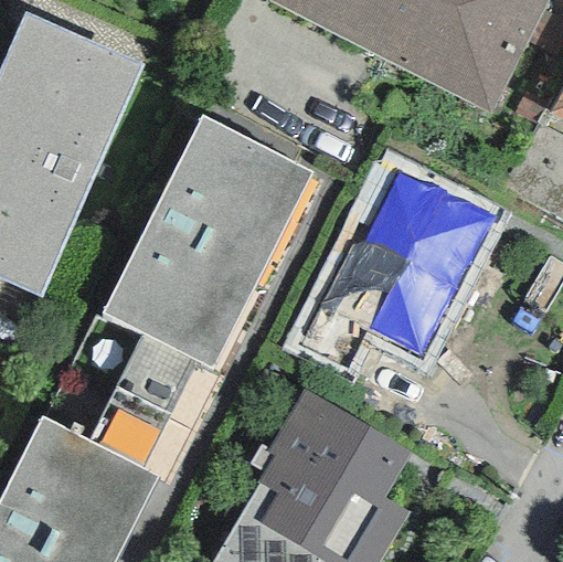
[(269,0),(379,55),(406,0),(269,0)]
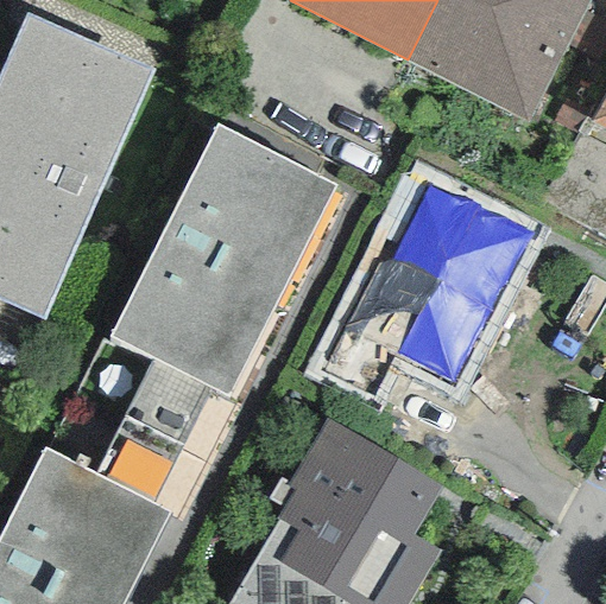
[(437,0),(408,59),(528,119),(589,0),(437,0)]
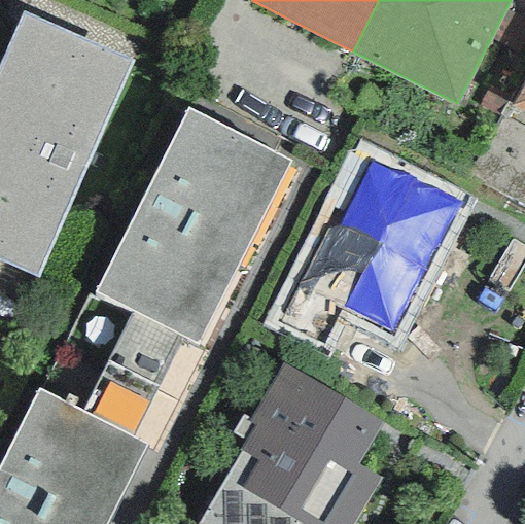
[(132,58),(24,9),(0,64),(0,256),(37,273),(132,58)]
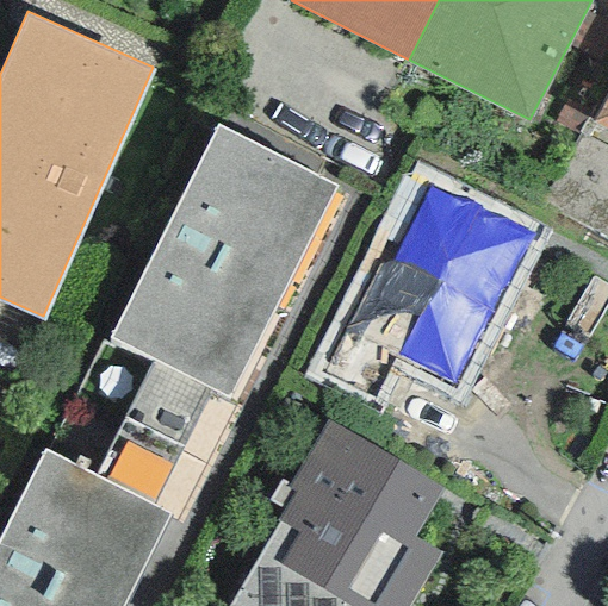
[(607,97),(595,122),(607,129),(607,97)]
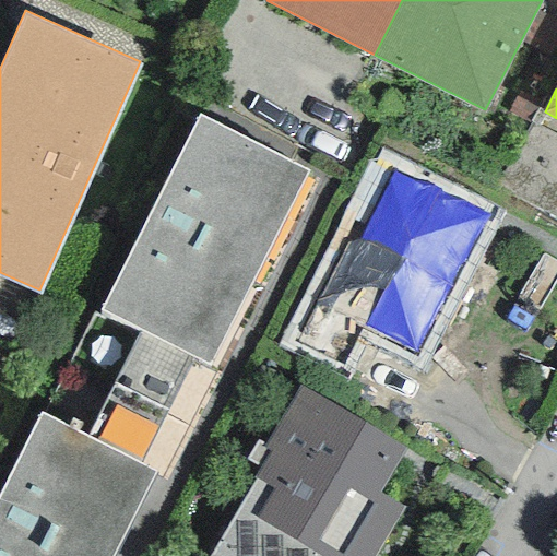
[(309,168),(201,111),(103,307),(210,363),(309,168)]
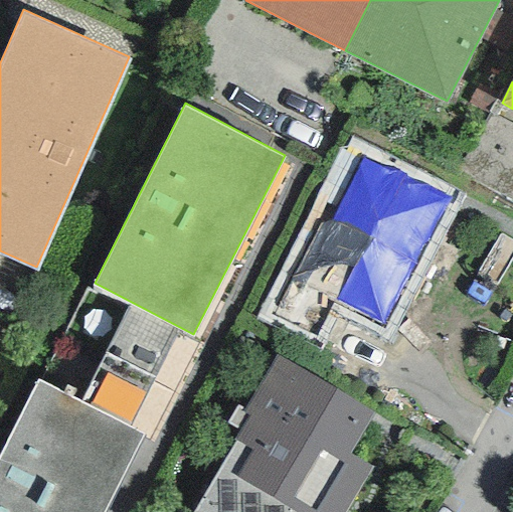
[(463,198),(357,146),(273,315),(328,342),(347,304),(398,329),(463,198)]
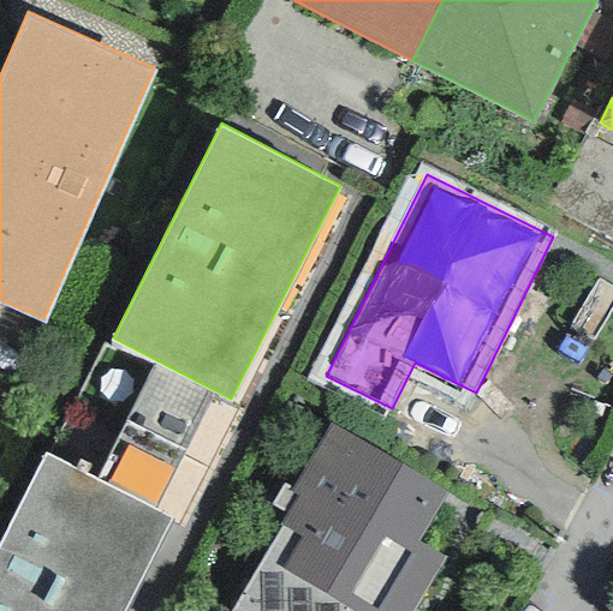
[(283,522),(231,609),(233,610),(418,610),(453,553),(424,538),(454,489),(331,415),(290,484),(286,489),(296,493),(286,510),(280,521),(283,522)]
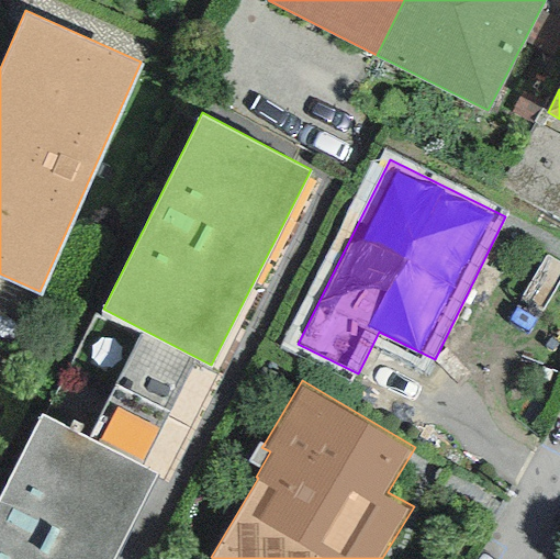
[(115,558),(158,470),(42,411),(0,494),(0,558),(115,558)]
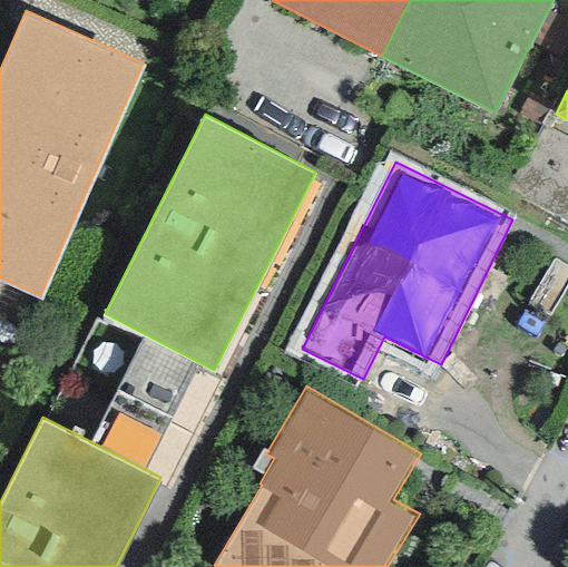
[(265,453),(268,449),(263,446),(252,466),(265,473),(274,458),(265,453)]
